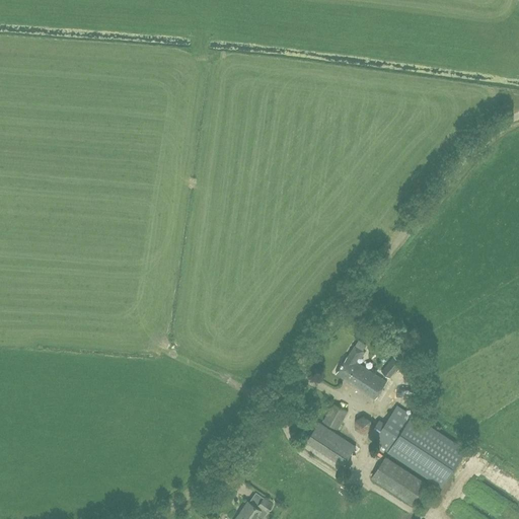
[(336,373),(375,399),(386,382),(356,361),(363,351),(355,345),(348,356),(336,373)]
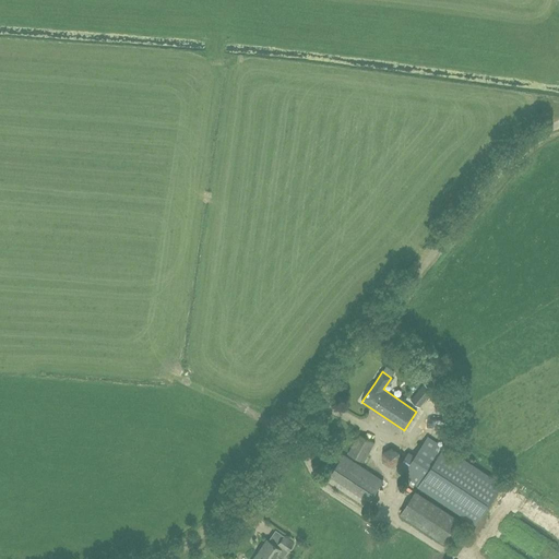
[(425,383),(411,401),(419,407),(432,391),(425,383)]
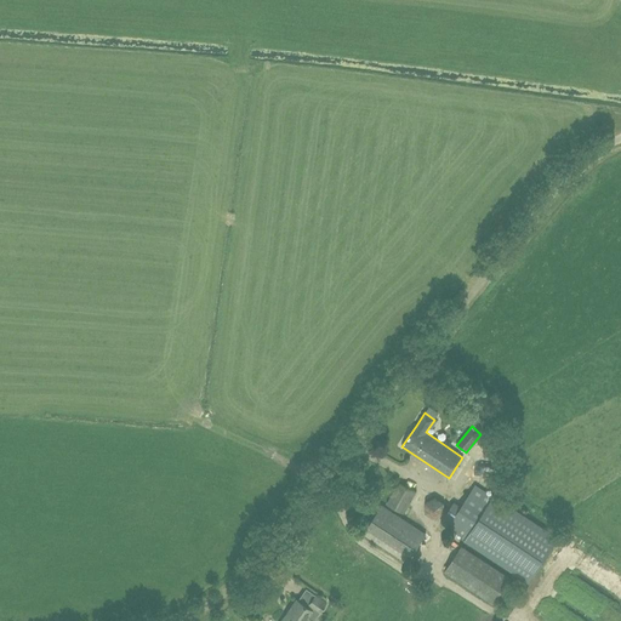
[(386,505),(404,513),(415,493),(398,483),(386,505)]
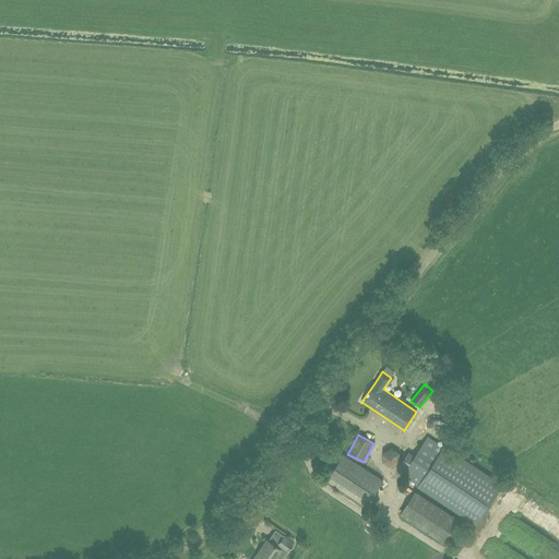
[(476,523),(501,485),(428,437),(415,456),(408,452),(396,471),(476,523)]
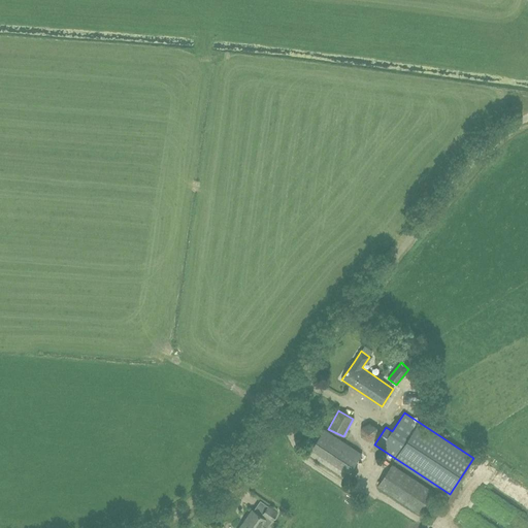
[(353,428),(352,437),(372,439),(374,426),(361,425),(361,429),(353,428)]
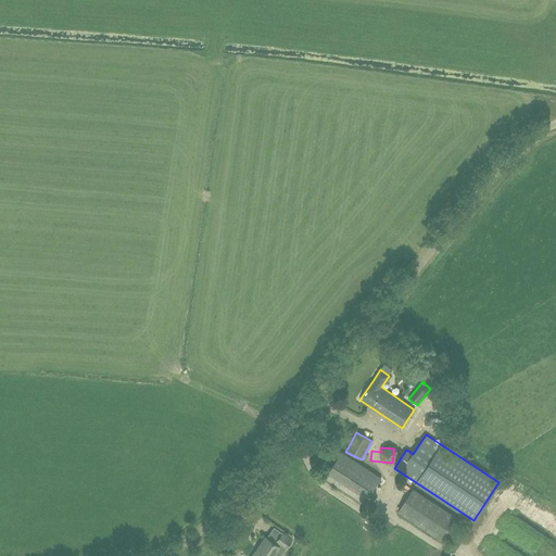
[(381,478),(341,453),(325,478),(365,503),(381,478)]
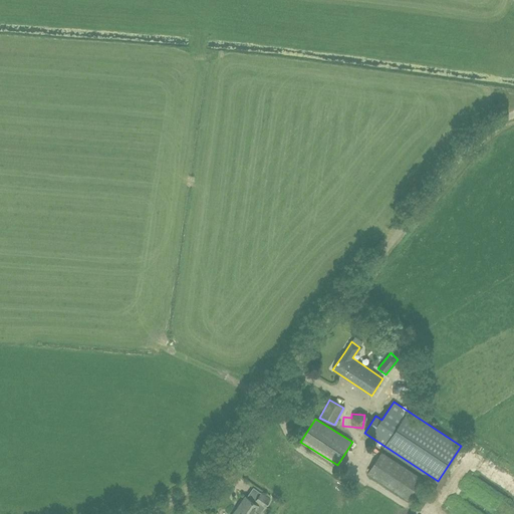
[(422,479),(381,453),(368,473),(409,499),(422,479)]
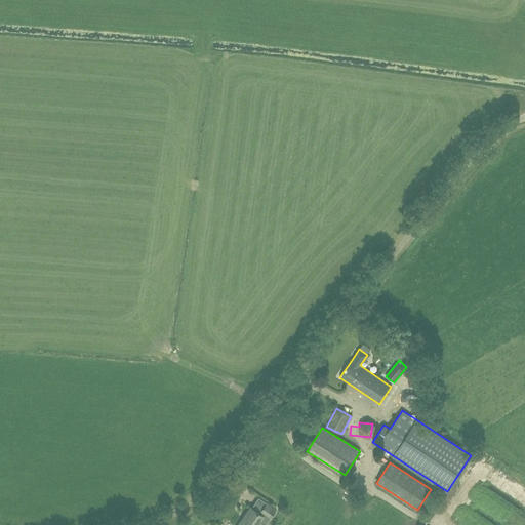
[(260,512),(270,518),(276,510),(267,503),(260,512)]
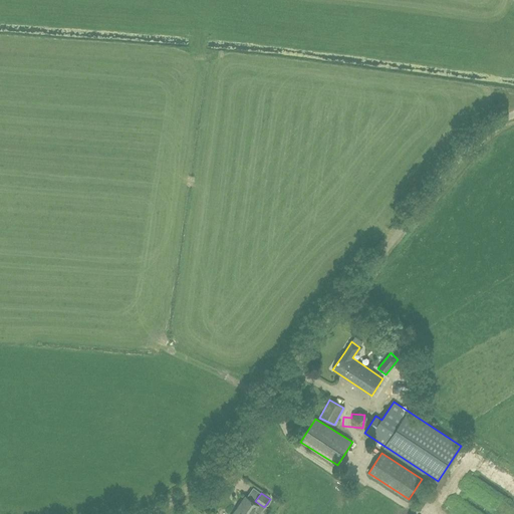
[(245,496),(232,513),(251,513),(258,505),(245,496)]
